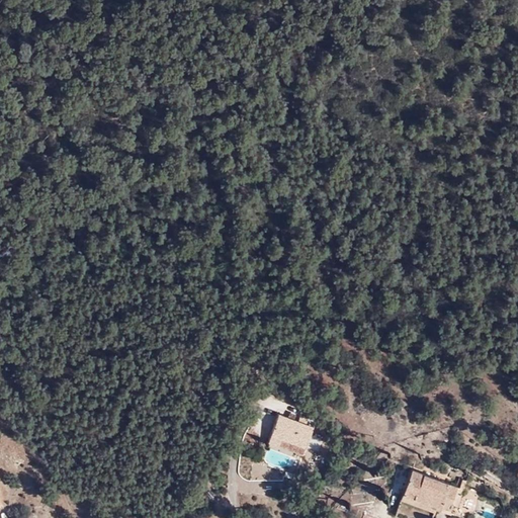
[(311,427),(276,414),(265,441),(274,446),(278,438),(301,448),(311,427)]
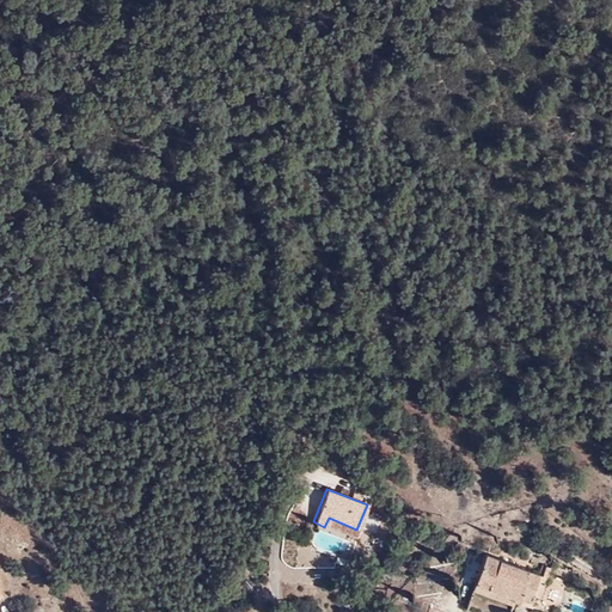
[(353,538),(356,530),(329,518),(324,527),(353,538)]
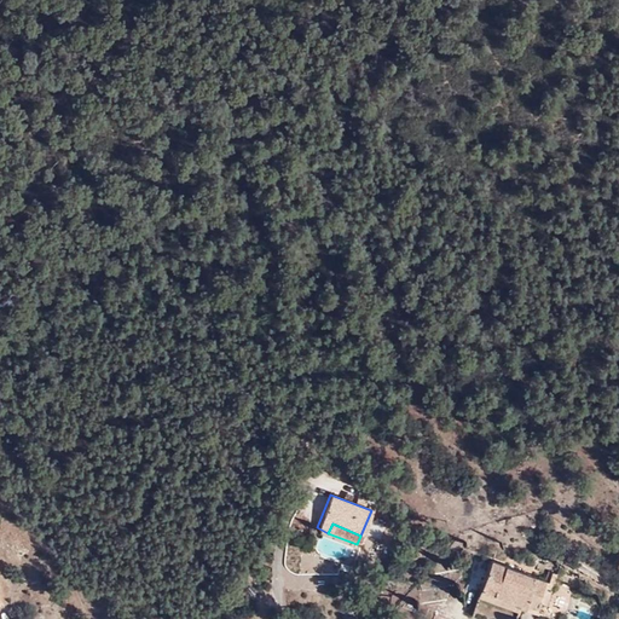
[(481,593),(522,609),(524,606),(539,612),(542,606),(547,608),(556,585),(495,560),(481,593)]
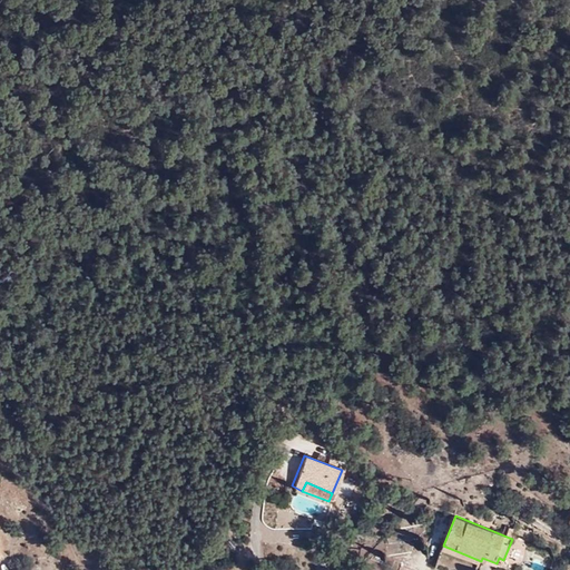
[(523,524),(530,527),(531,521),(519,517),(514,526),(521,529),(523,524)]
